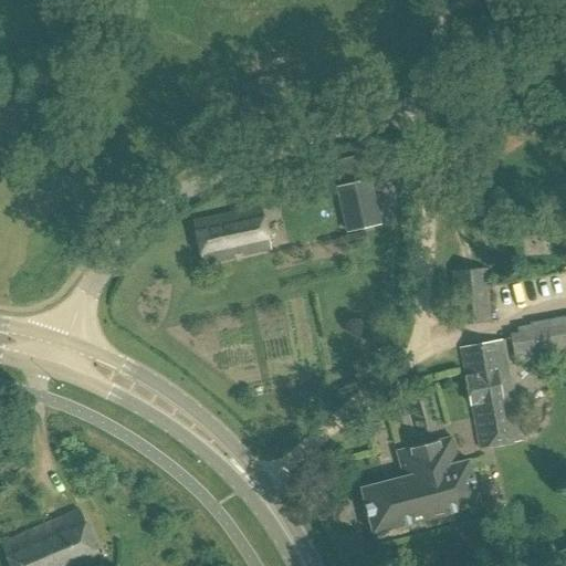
[(346,234),(381,226),(370,180),(335,188),(346,234)]
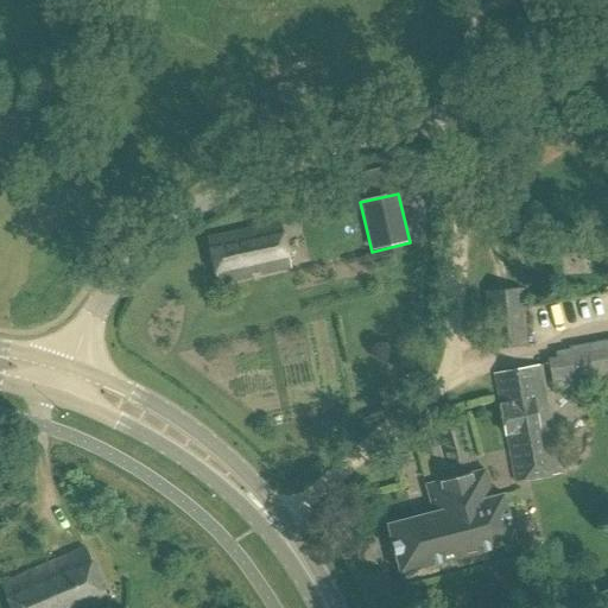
[(220,285),(291,268),(280,222),(209,239),(220,285)]
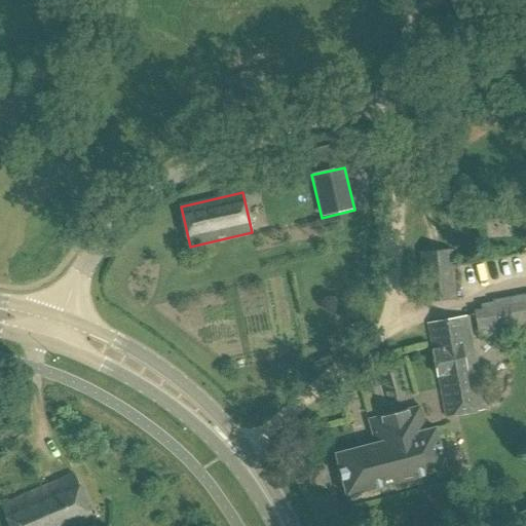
[(423,302),(454,300),(451,252),(420,254),(423,302)]
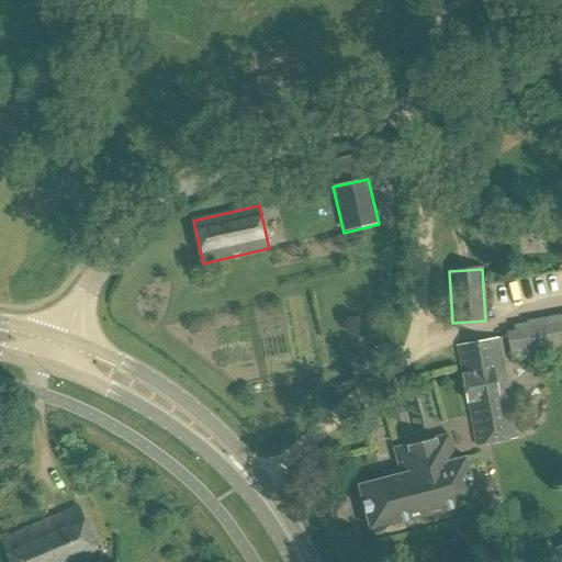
[(561,283),(548,283),(548,302),(561,302),(561,283)]
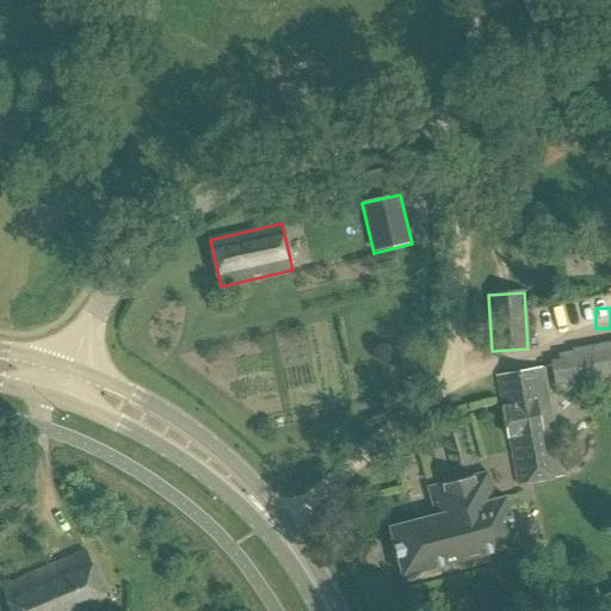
[(610,343),(571,350),(572,353),(556,356),(557,360),(550,362),(555,393),(610,382),(610,343)]
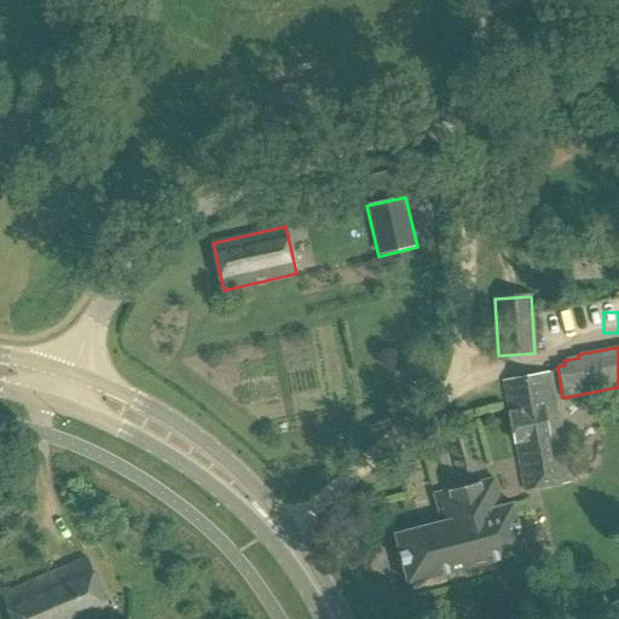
[(525,490),(572,481),(551,371),(503,381),(525,490)]
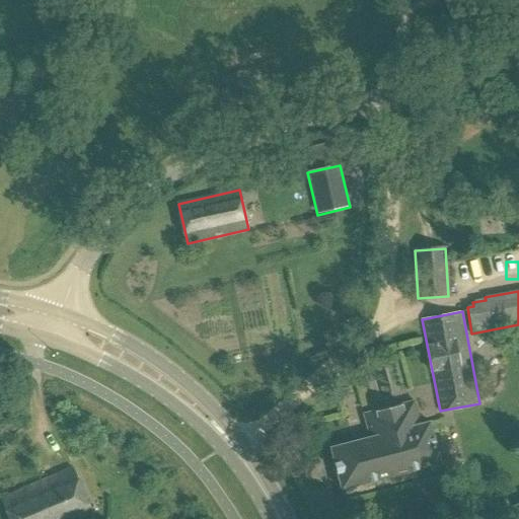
[(398,404),(416,470),(440,464),(429,423),(422,425),(416,400),(398,404)]
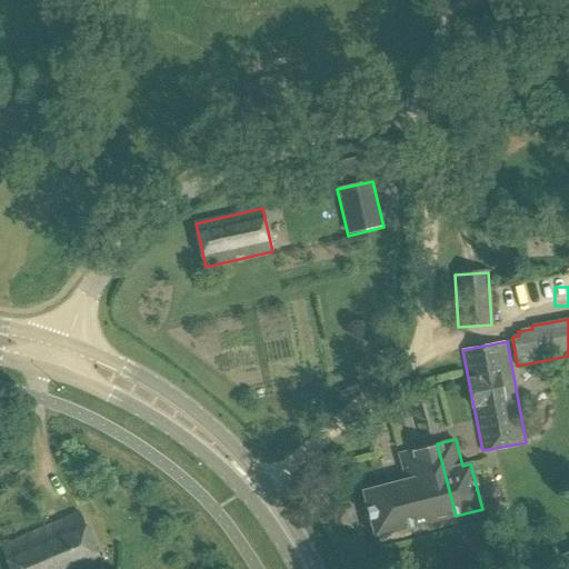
[(376,537),(456,516),(437,443),(398,453),(406,481),(363,492),(376,537)]
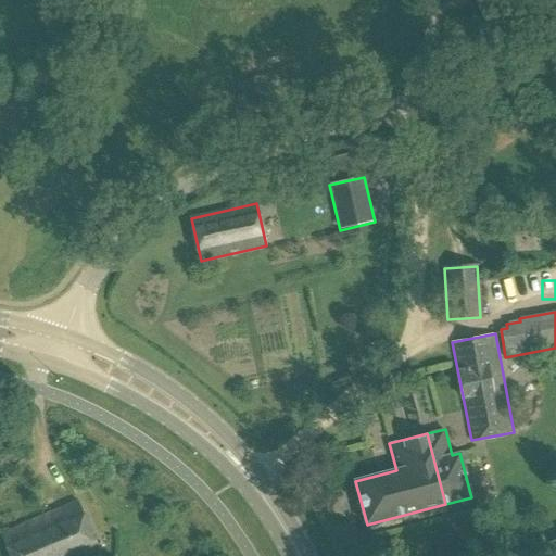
[(10,555),(101,555),(78,501),(1,534),(10,555)]
